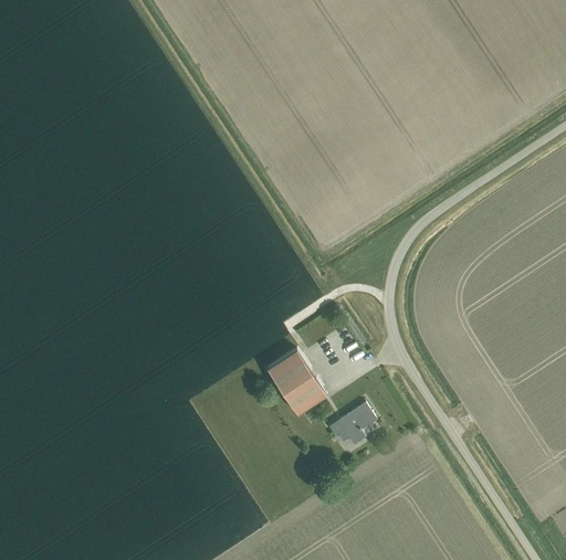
[(336,328),(331,330),(335,342),(341,341),(336,328)]
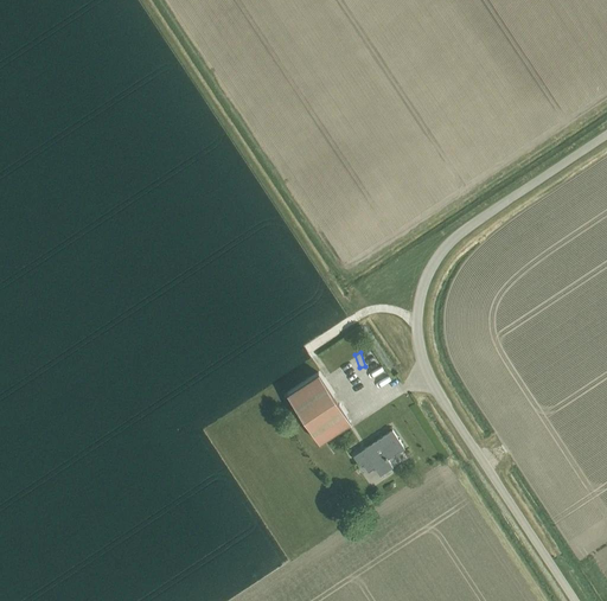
[(345,378),(351,377),(350,371),(358,369),(355,357),(340,360),(345,378)]
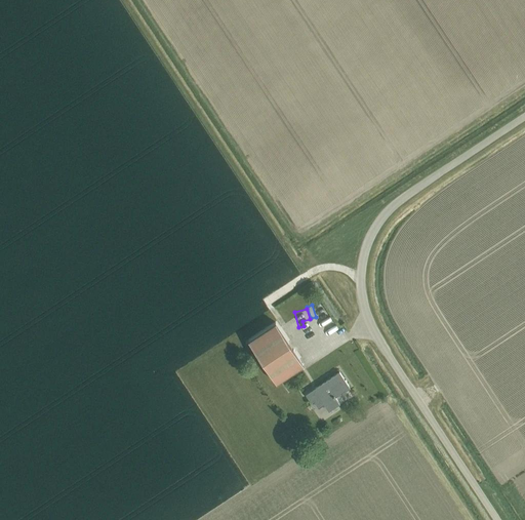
[(284,321),(277,328),(288,342),(295,334),(284,321)]
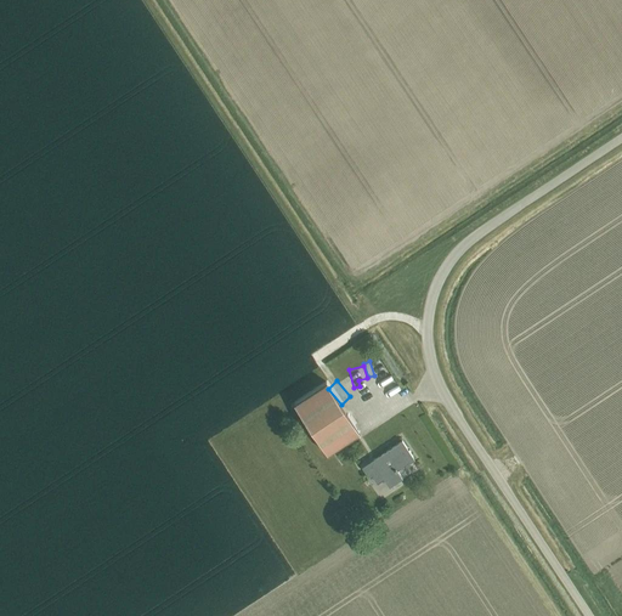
[(327,458),(358,438),(326,388),(294,408),(327,458)]
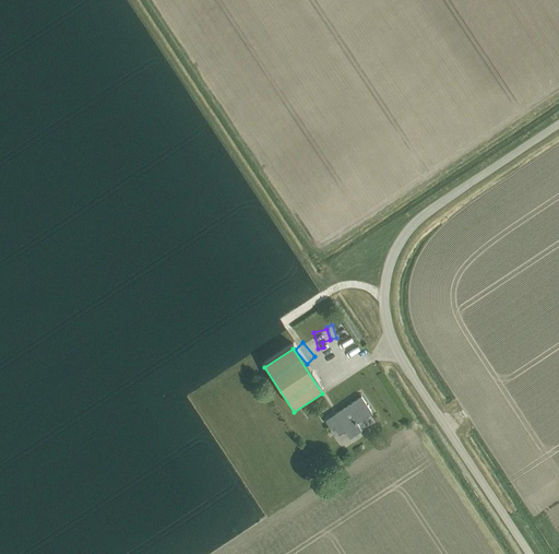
[(356,428),(371,417),(360,401),(335,419),(336,421),(326,427),(332,435),(334,434),(339,440),(346,435),(351,441),(360,435),(356,428)]
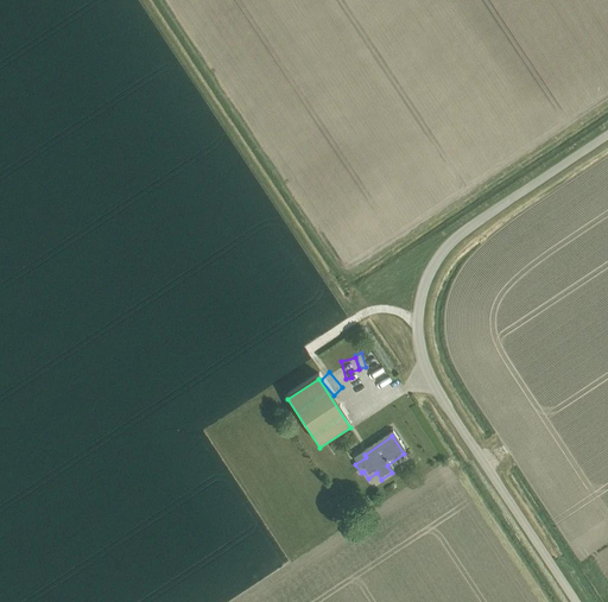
All buildings are outlined.
